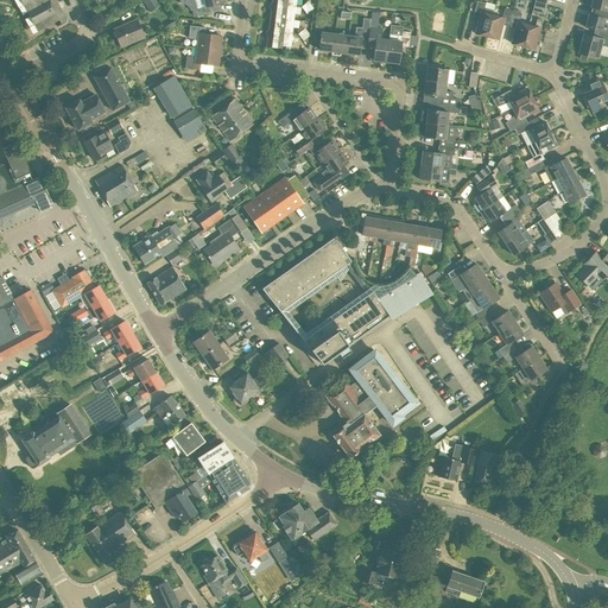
[(14,0),(25,13),(27,12),(30,17),(25,19),(35,33),(37,31),(38,32),(59,20),(61,24),(56,26),(57,27),(63,24),(64,23),(65,23),(65,21),(65,20),(65,19),(65,18),(65,17),(56,0),(14,0)]
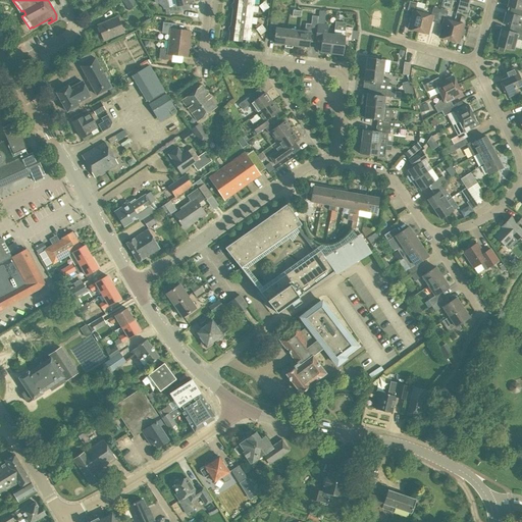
[(121,0),(128,10),(137,5),(134,0),(121,0)]
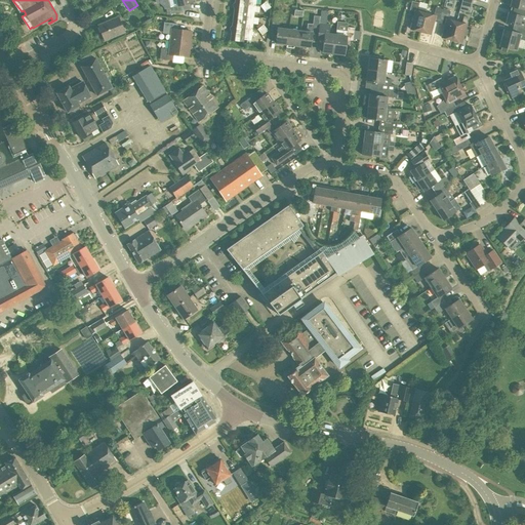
[(169,14),(182,11),(180,5),(195,1),(194,0),(168,0),(170,7),(168,7),(169,14)]
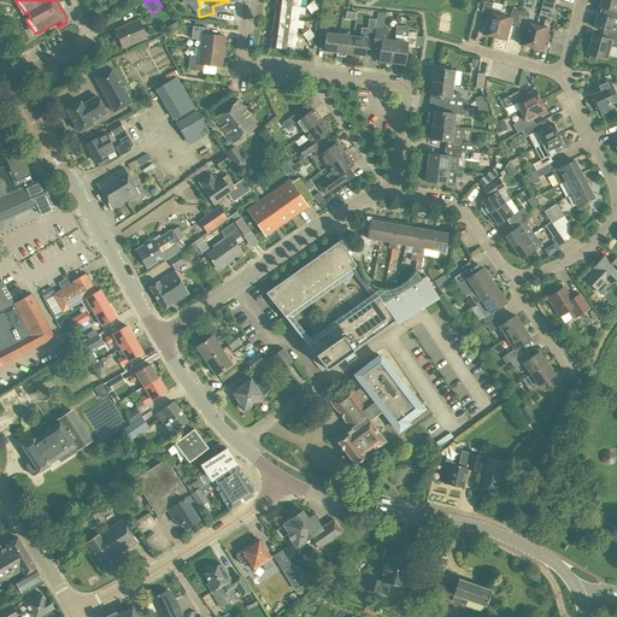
[(616,0),(601,0),(599,9),(612,12),(616,12),(616,0)]
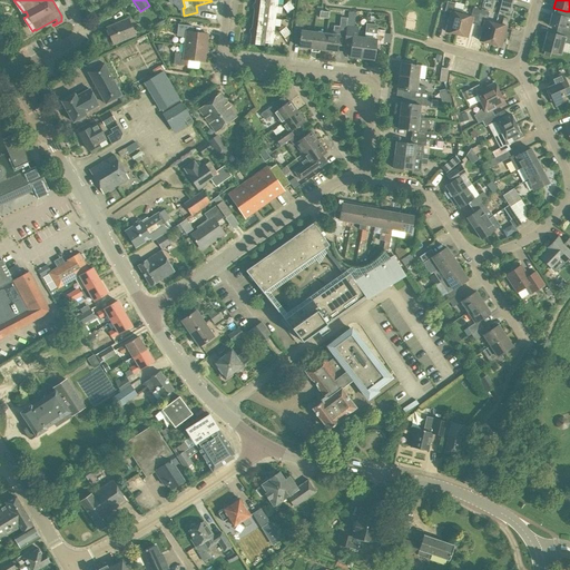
[(457,36),(462,16),(461,15),(463,10),(454,8),(455,5),(448,2),(443,17),(449,19),(445,32),(457,36)]
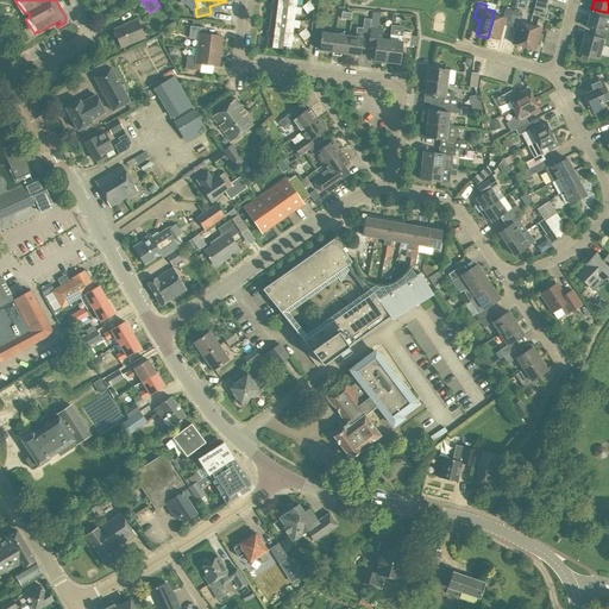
[(294,23),(296,10),(272,6),(271,20),(294,23)]
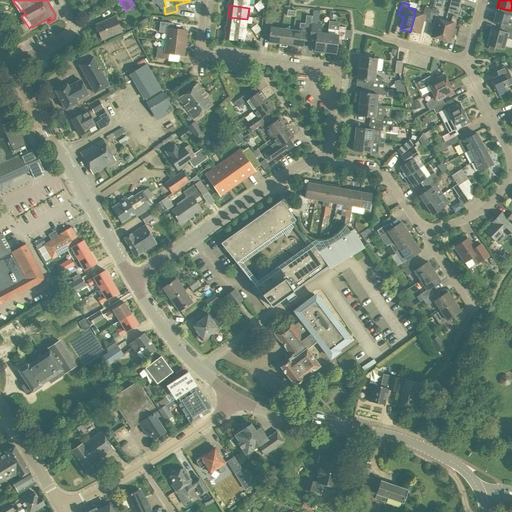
[(429,23),(432,9),(425,7),(422,16),(415,14),(410,32),(420,34),(423,21),(429,23)]
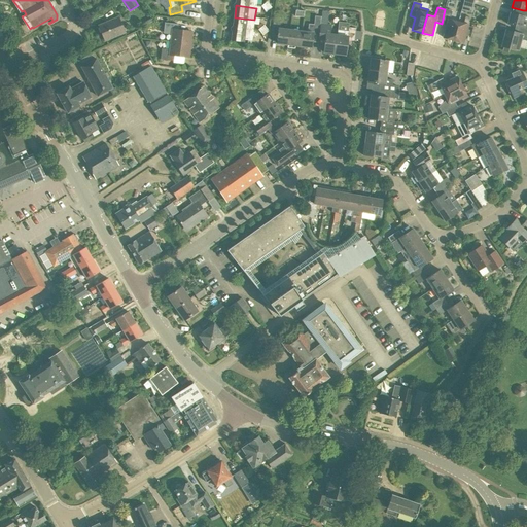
[(453,41),(458,23),(450,21),(452,11),(445,9),(442,24),(447,25),(444,39),(453,41)]
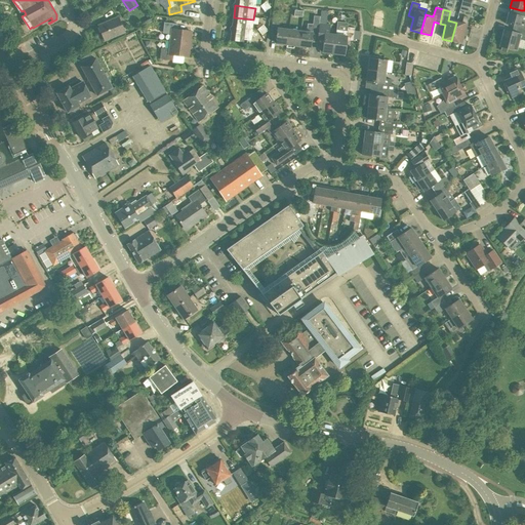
[(524,10),(521,10),(520,13),(512,11),(511,11),(510,14),(508,13),(506,24),(517,28),(524,29),(524,10)]
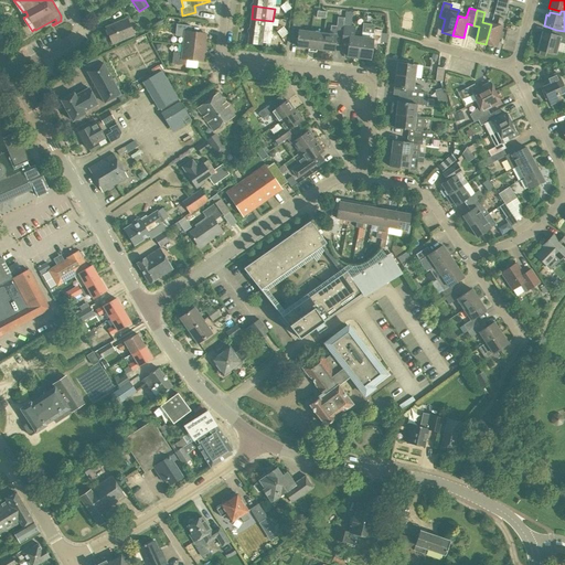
[(113,44),(134,34),(127,18),(105,27),(113,44)]
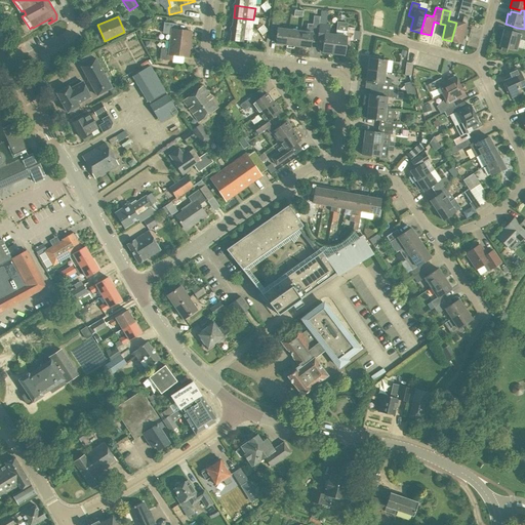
[(252,32),(253,19),(234,17),(232,29),(252,32)]
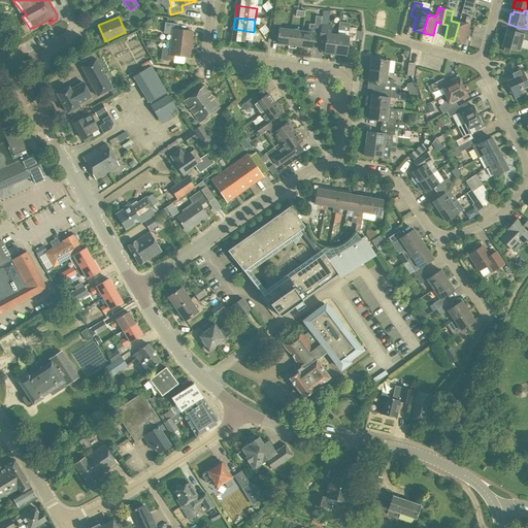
[(459,23),(454,41),(464,44),(471,19),(466,18),(464,24),(459,23)]
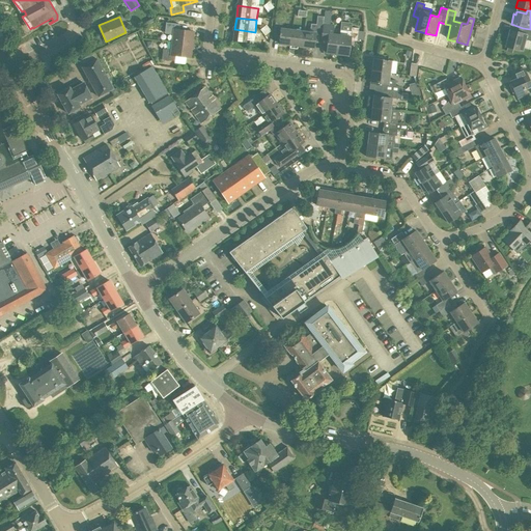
[(172,42),(192,45),(194,31),(178,30),(179,24),(165,23),(164,34),(173,34),(172,42)]
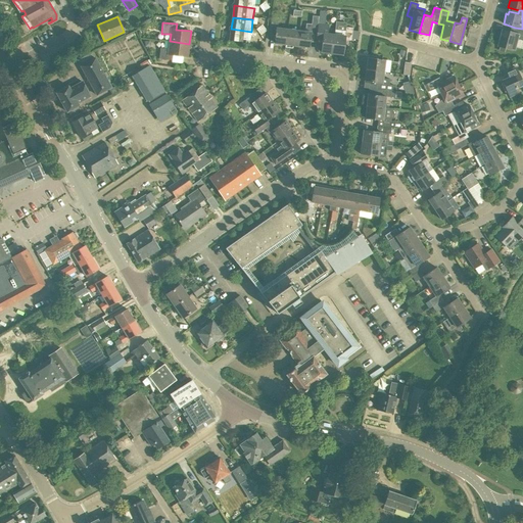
[(335,35),(334,35),(327,34),(329,25),(325,24),(318,22),(317,22),(316,30),(317,31),(317,36),(324,37),(322,52),(333,53),(335,35)]
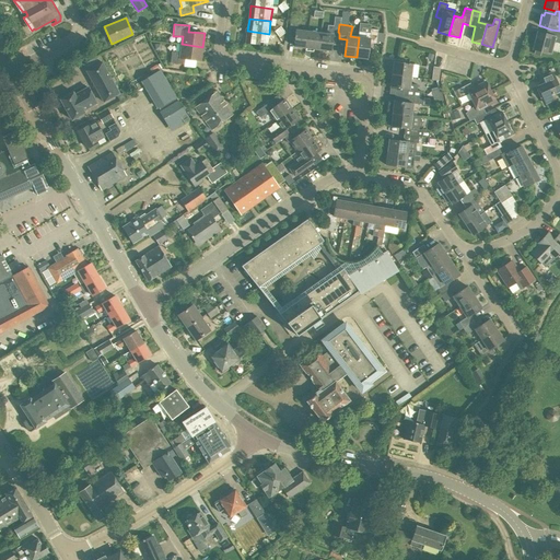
[(339,33),(338,32),(333,32),(334,26),(327,25),(327,34),(321,33),(318,49),(330,51),(331,45),(338,46),(338,38),(339,38),(339,33)]
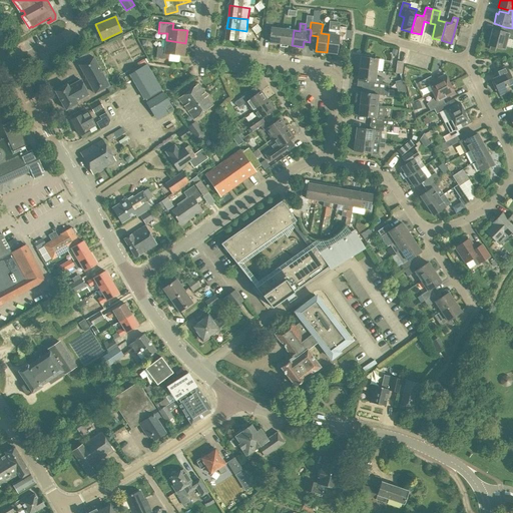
[(280,46),(282,29),(272,28),(272,25),(266,24),(264,36),(271,37),(270,43),(280,44),(280,46)]
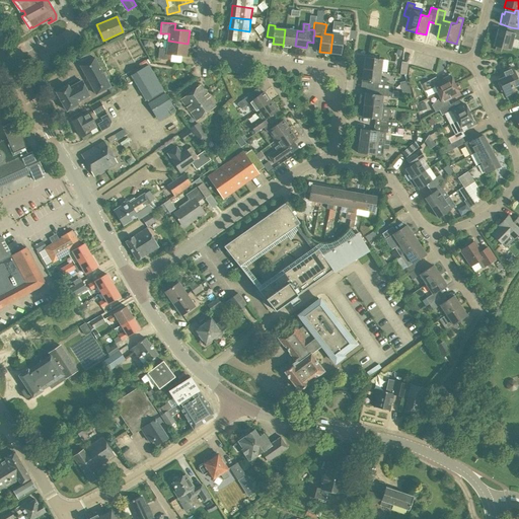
[(332,34),(330,53),(341,54),(343,40),(349,41),(351,28),(344,27),(343,30),(332,29),(331,34),(332,34)]
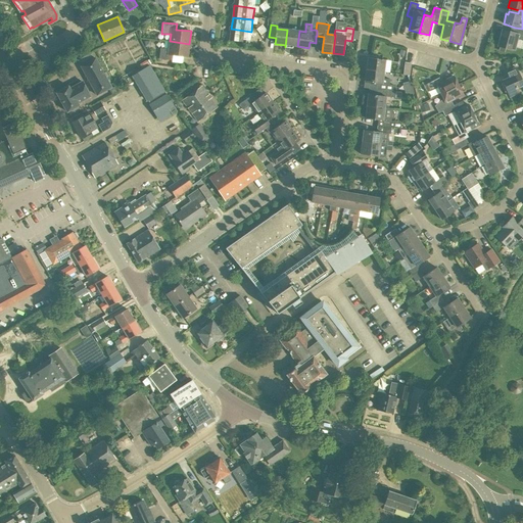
[(522,29),(515,28),(514,34),(502,30),(496,47),(515,52),(516,47),(518,40),(522,41),(522,29)]
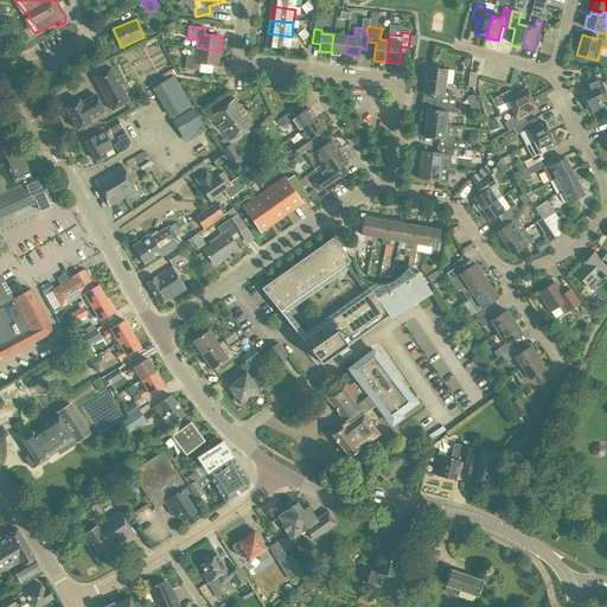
[(291,49),(292,37),(268,33),(267,48),(281,49),(281,48),(291,49)]
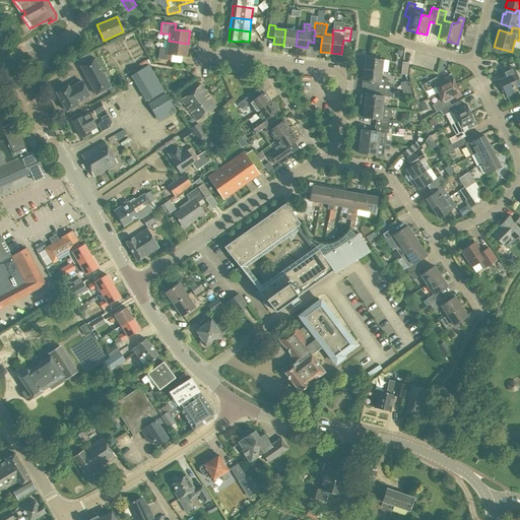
[(296,46),(298,30),(285,29),(283,47),(290,48),(291,46),(296,46)]
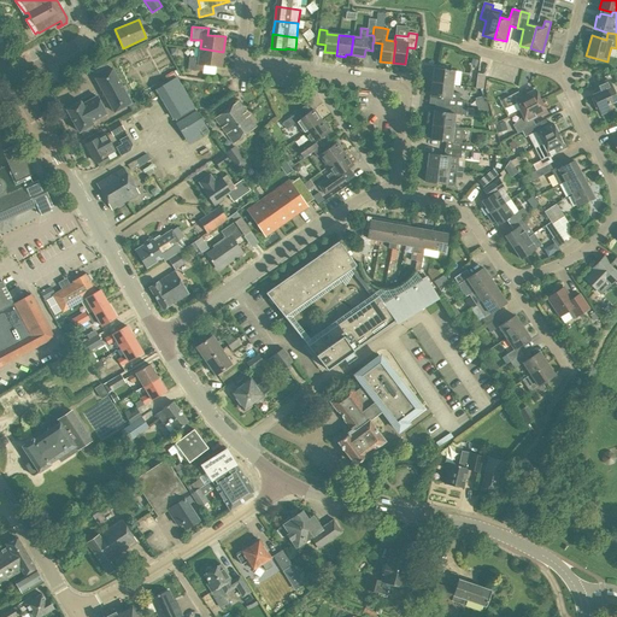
[(51,48),(56,53),(63,47),(58,41),(51,48)]
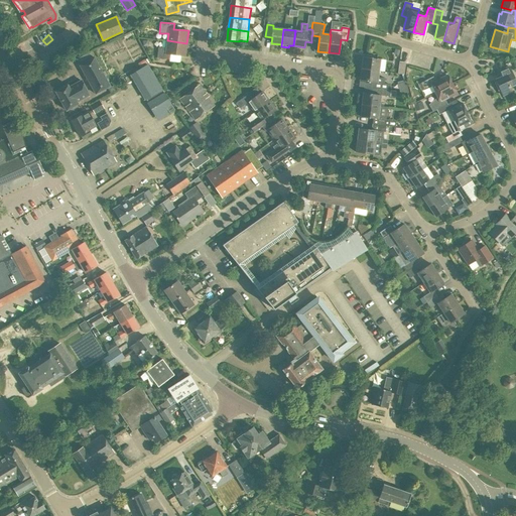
[(185,55),(186,43),(167,40),(166,48),(158,47),(158,52),(157,57),(170,59),(171,54),(185,55)]
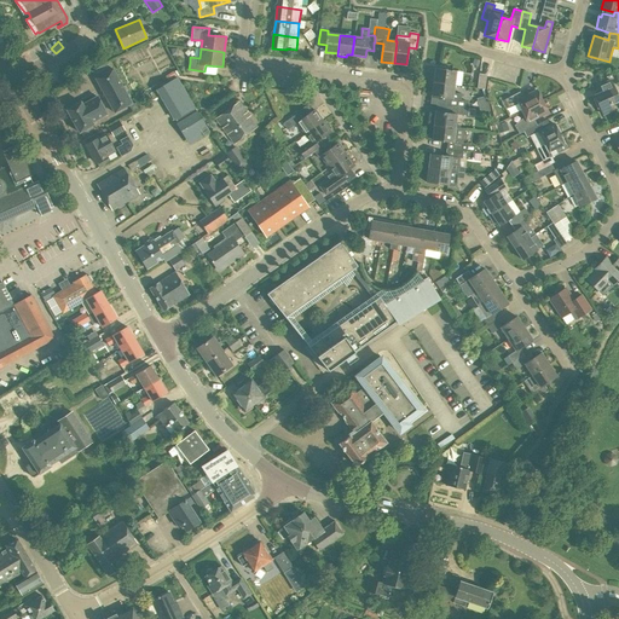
[(105,63),(91,71),(94,77),(109,70),(105,63)]
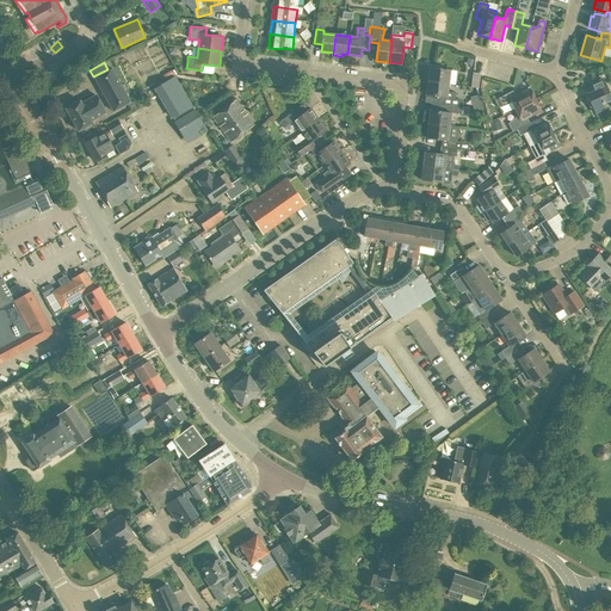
[(127,104),(130,103),(111,67),(107,69),(93,76),(112,112),(127,104)]
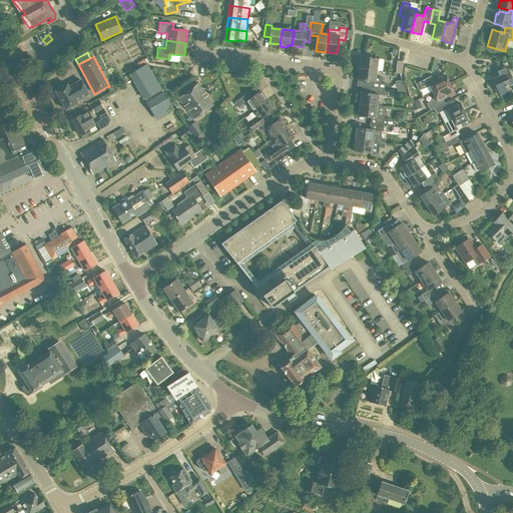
[(360,68),(377,71),(379,59),(361,56),(360,68)]
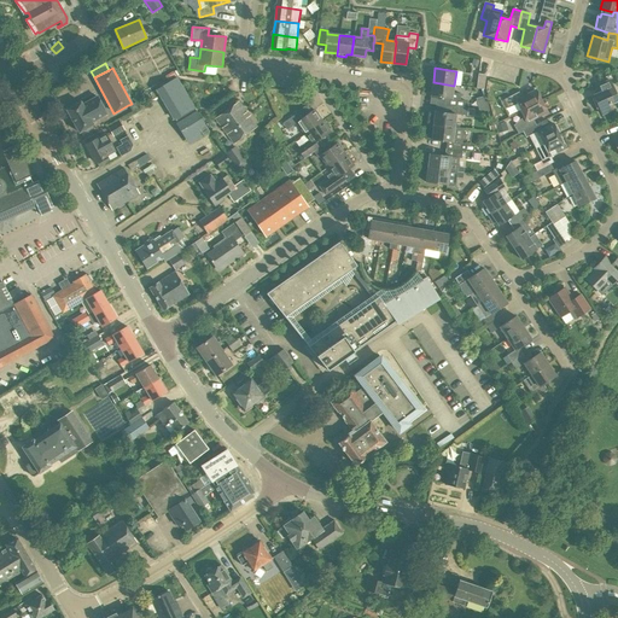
[(169,81),(176,77),(174,71),(167,76),(169,81)]
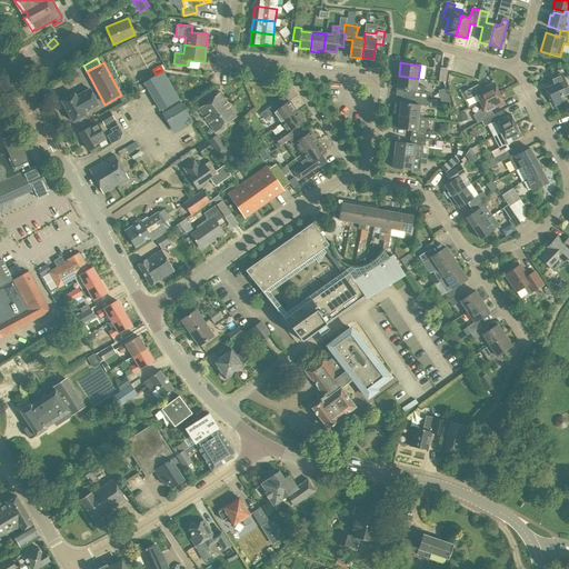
[(553,106),(563,101),(562,97),(568,93),(568,91),(561,75),(550,79),(552,86),(546,88),(553,106)]
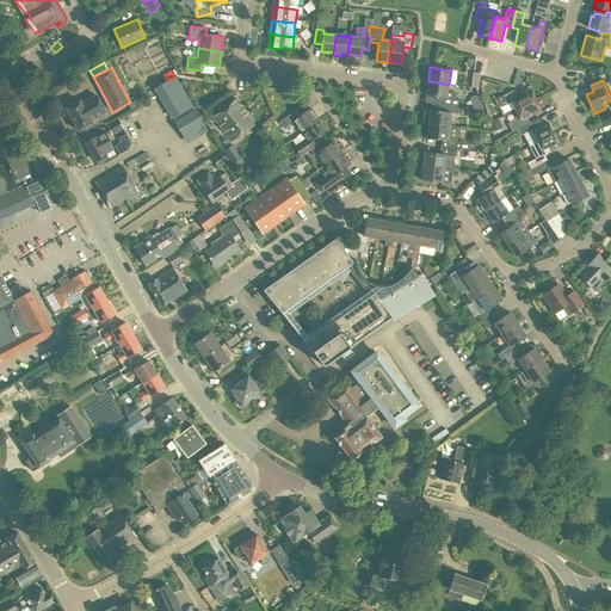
[(449,92),(449,85),(429,81),(426,96),(442,98),(440,105),(446,105),(458,106),(460,99),(455,99),(455,92),(449,92)]
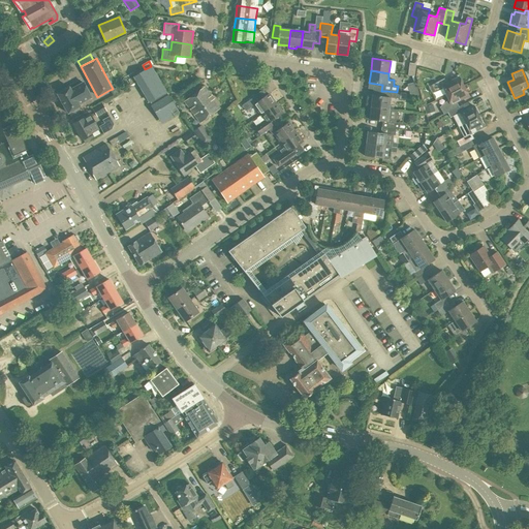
[(445,95),(463,87),(458,78),(445,84),(443,79),(431,86),(434,91),(441,87),(445,95)]
